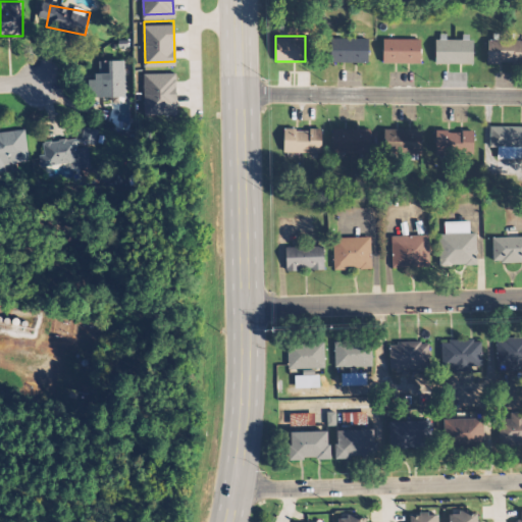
[(369,61),(369,37),(330,37),(330,61),(369,61)]
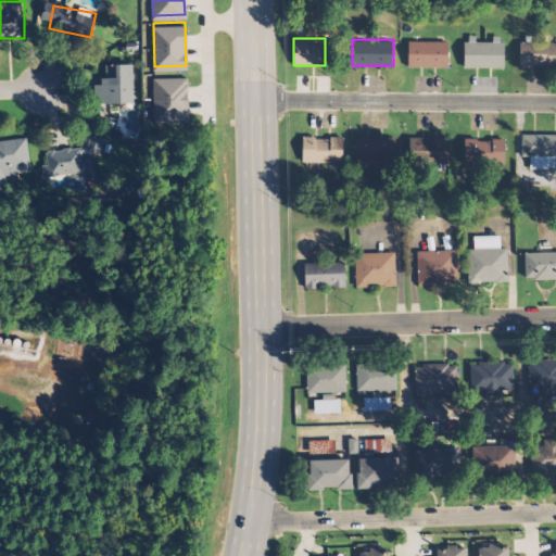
[(408,65),(450,65),(450,40),(408,40),(408,65)]
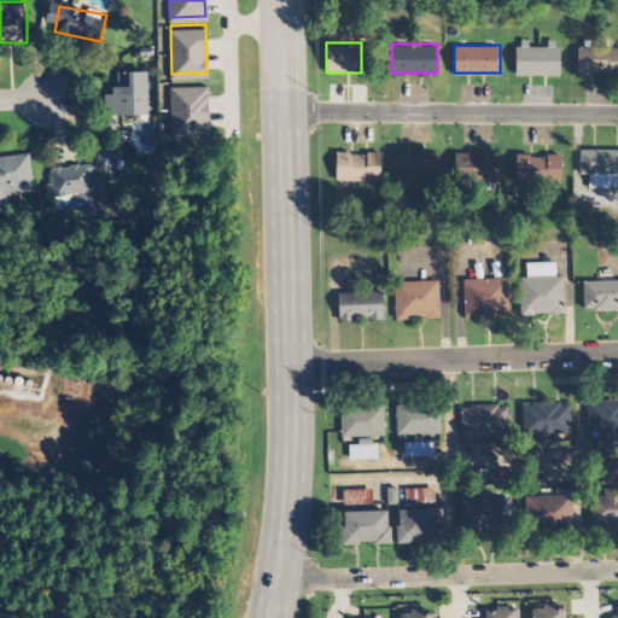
[(560,45),(514,45),(514,75),(560,75),(560,45)]
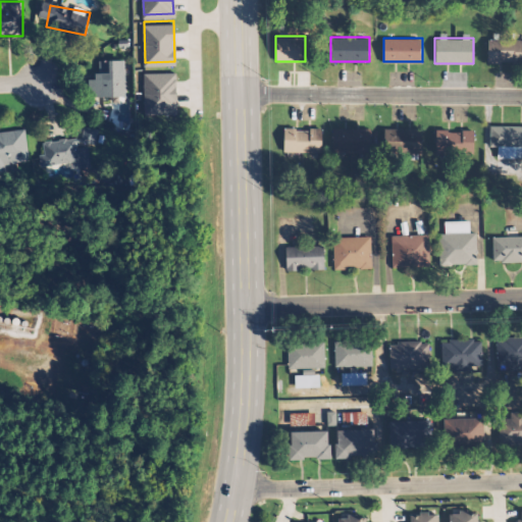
[(521,63),(521,39),(487,39),(487,63),(521,63)]
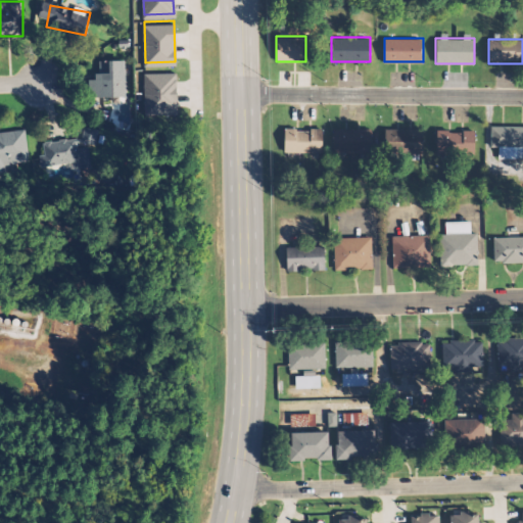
[(126,59),(98,59),(98,79),(89,79),(90,97),(127,96),(126,59)]
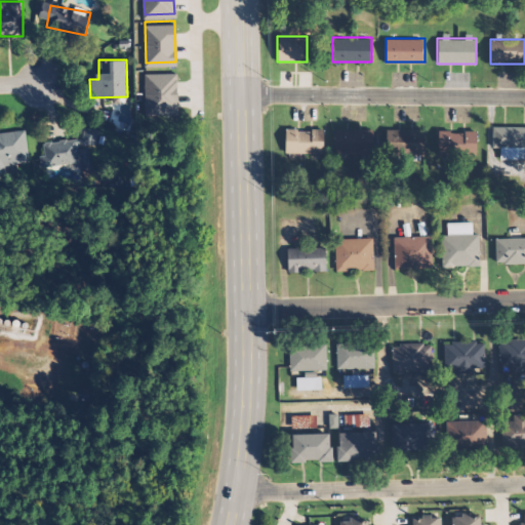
[(145,69),(174,69),(175,110),(146,111),(145,69)]
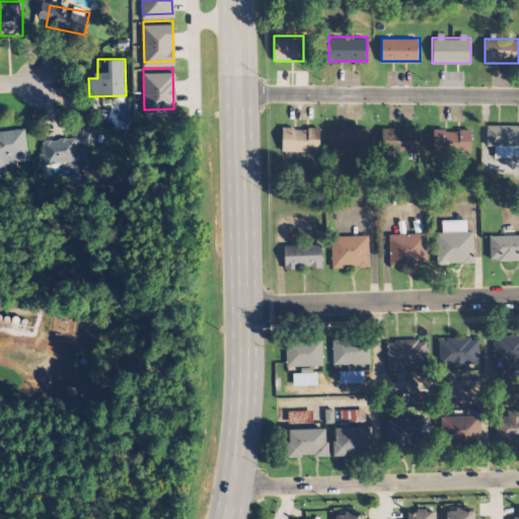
[(518,125),(487,125),(487,145),(496,145),(496,156),(517,156),(517,144),(518,144),(518,125)]
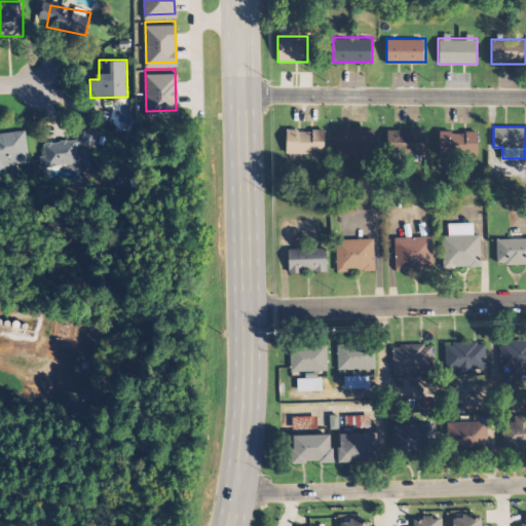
[(42,166),(90,163),(89,145),(98,145),(97,127),(82,128),(82,138),(41,141),(42,166)]
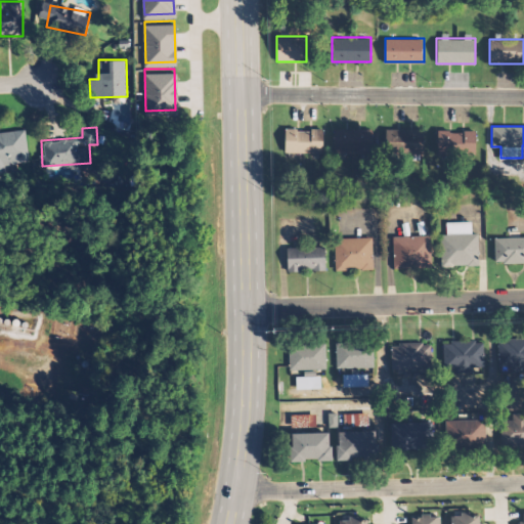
[(322,128),(285,128),(285,151),(322,151),(322,128)]
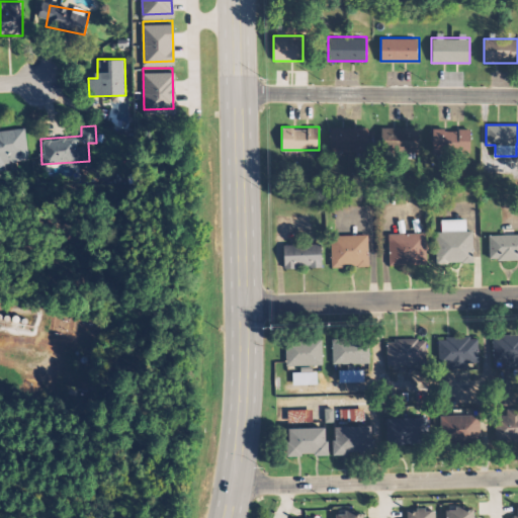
[(330,151),(367,151),(367,126),(330,126),(330,151)]
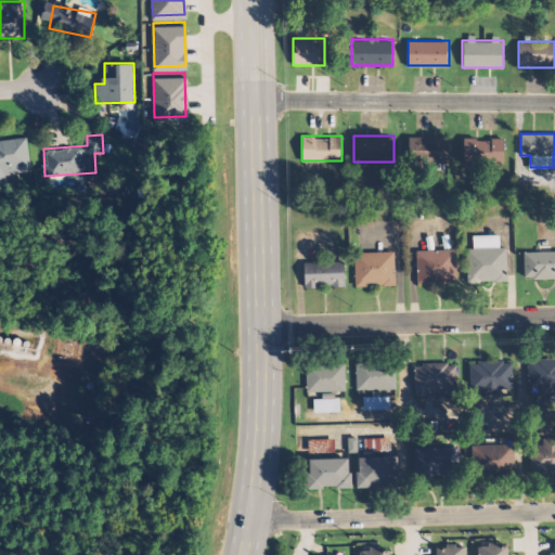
[(449,136),(408,136),(408,160),(449,160),(449,136)]
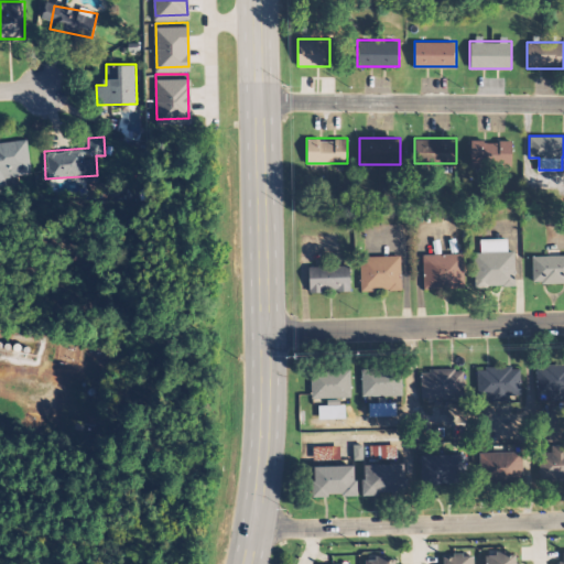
[(28,139),(0,142),(0,177),(32,174),(28,139)]
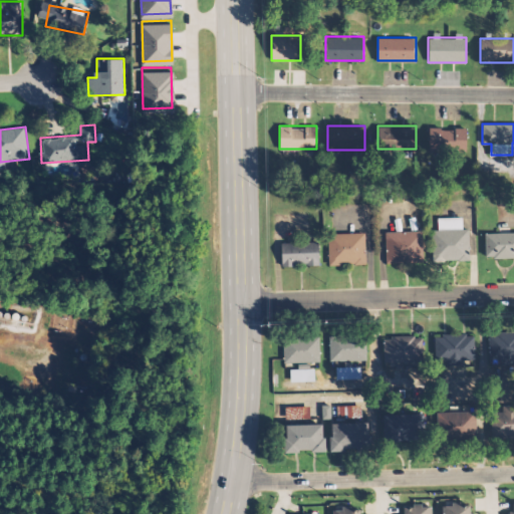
[(466,150),(466,127),(429,127),(429,150),(466,150)]
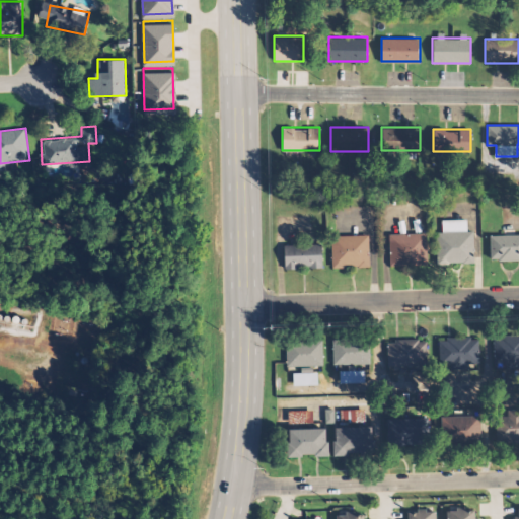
[(436,228),(436,262),(474,262),(474,228),(464,228),(464,219),(444,218),(444,229),(436,228)]
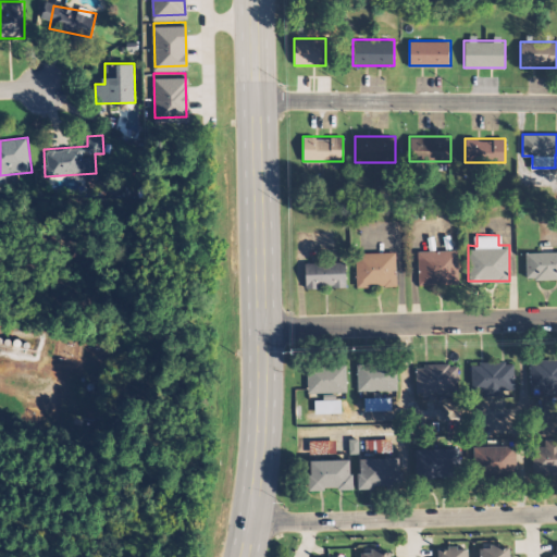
[(417,284),(459,284),(459,249),(417,249),(417,284)]
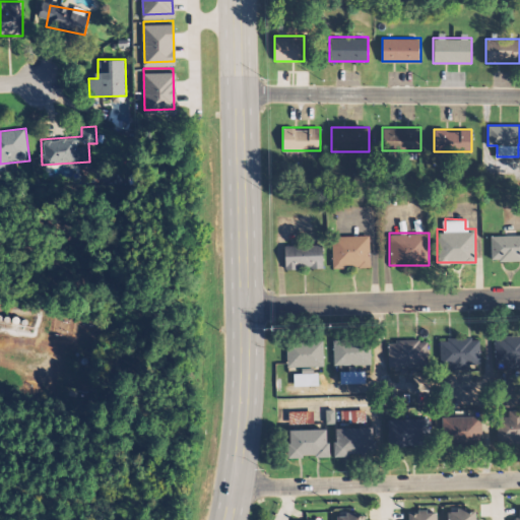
[(519,234),(491,234),(491,261),(519,261),(519,234)]
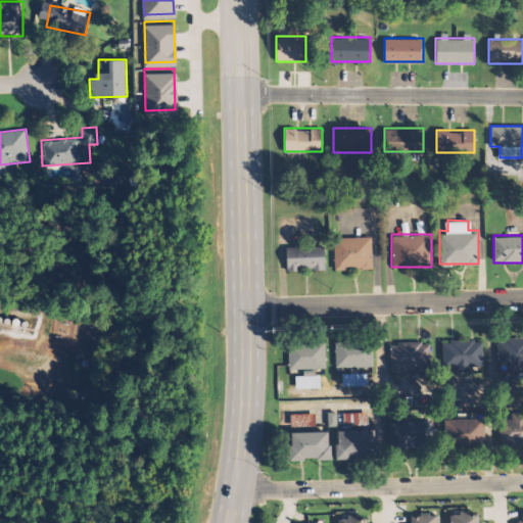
[(373,269),(373,237),(334,237),(334,269),(373,269)]
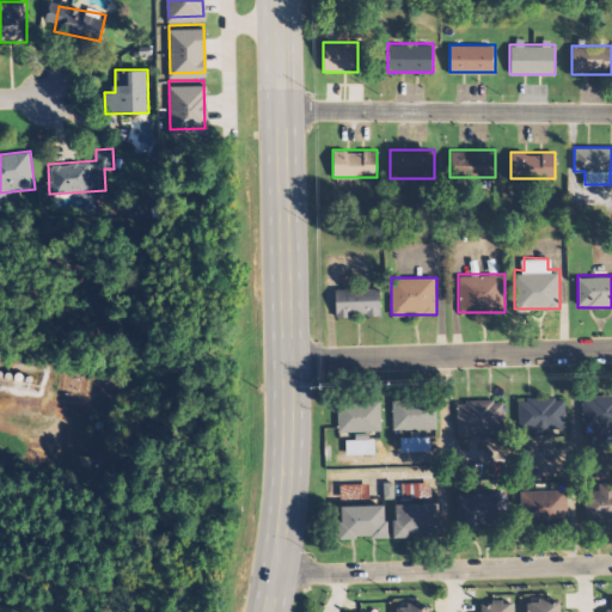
[(380,316),(380,288),(335,288),(335,316),(380,316)]
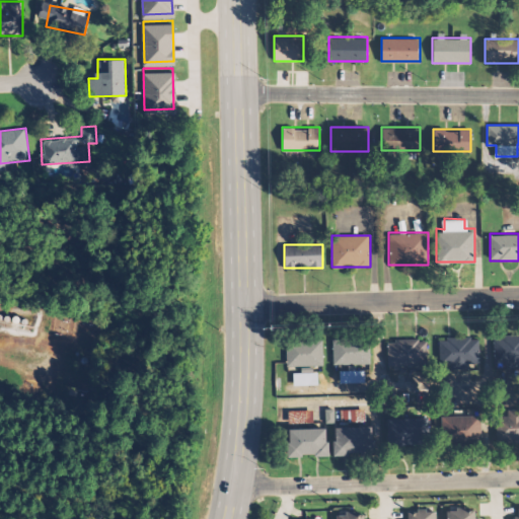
[(518,335),(493,335),(493,367),(518,366),(518,335)]
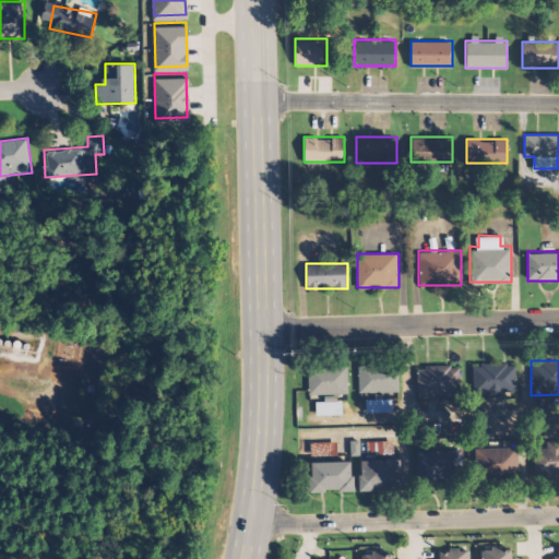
[(473,361),(473,396),(516,396),(516,361),(473,361)]
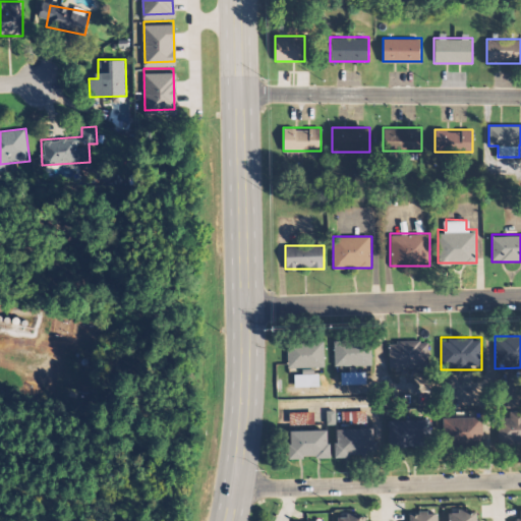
[(388,339),(388,366),(429,366),(429,339),(388,339)]
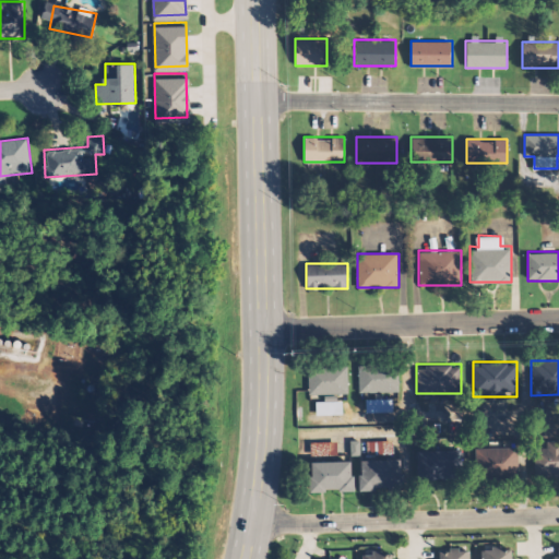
[(347,366),(308,366),(308,394),(347,394),(347,366)]
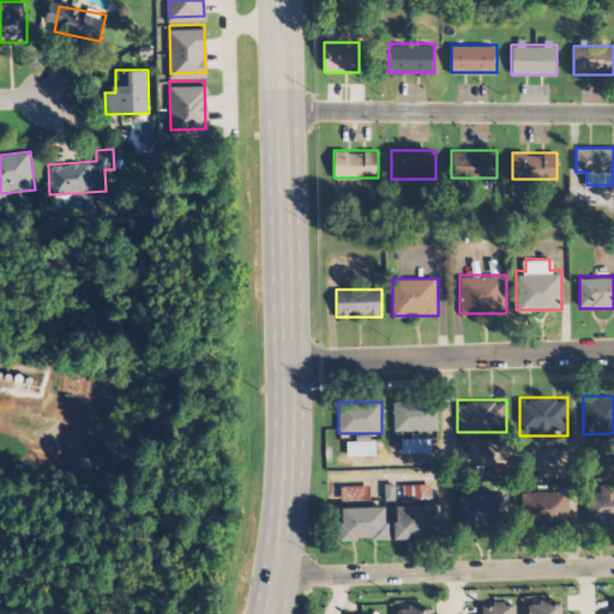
[(393,431),(438,431),(438,402),(393,402),(393,431)]
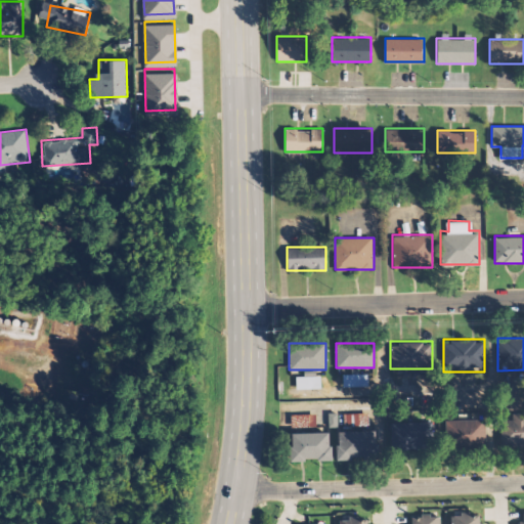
[(343,388),(367,387),(366,375),(343,376),(343,388)]
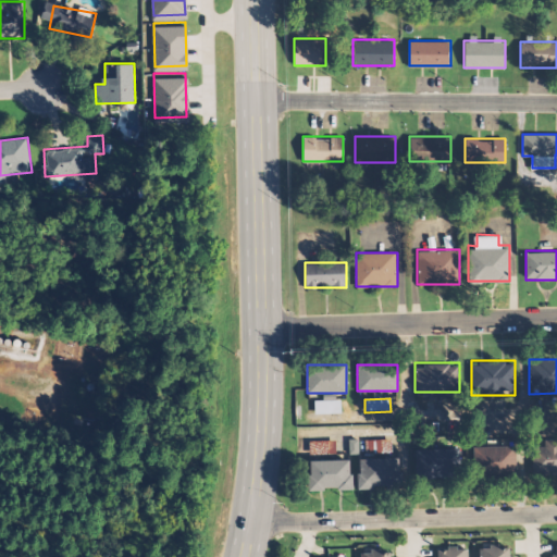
[(314,415),(341,415),(341,400),(314,400),(314,415)]
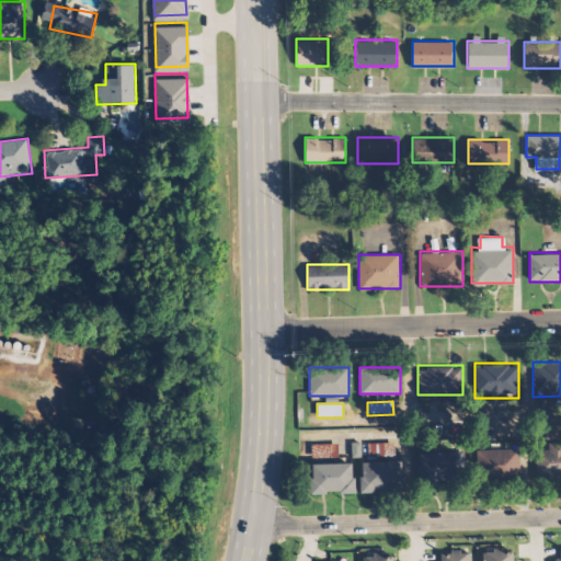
[(312,444),(312,456),(335,456),(335,443),(312,444)]
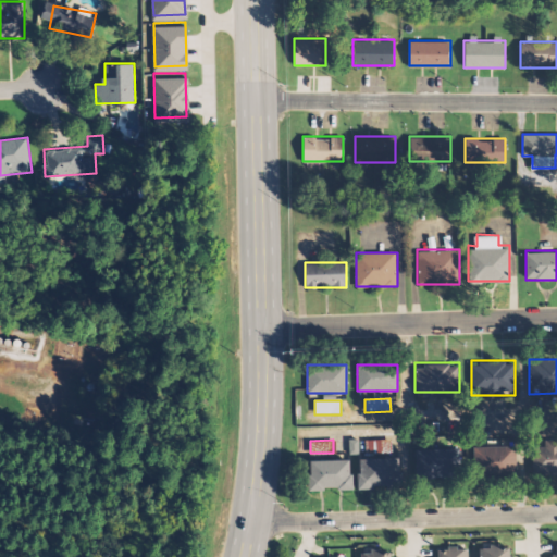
[(556,474),(556,440),(542,440),(542,445),(532,446),(532,475),(556,474)]
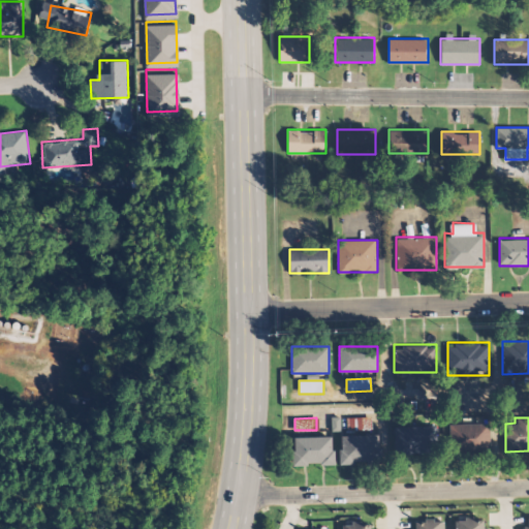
[(350,418),(350,429),(373,428),(373,418),(350,418)]
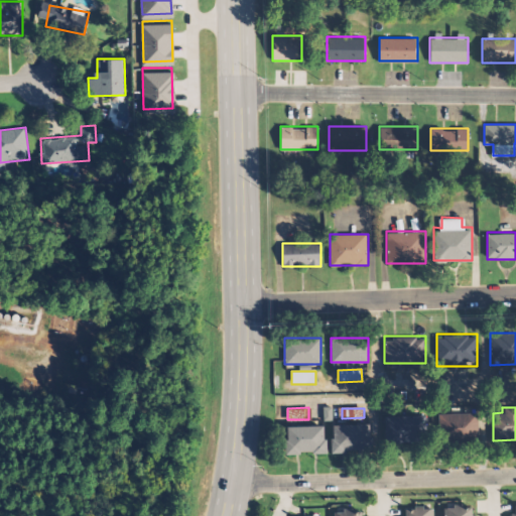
[(479,439),(479,412),(438,412),(438,439),(479,439)]
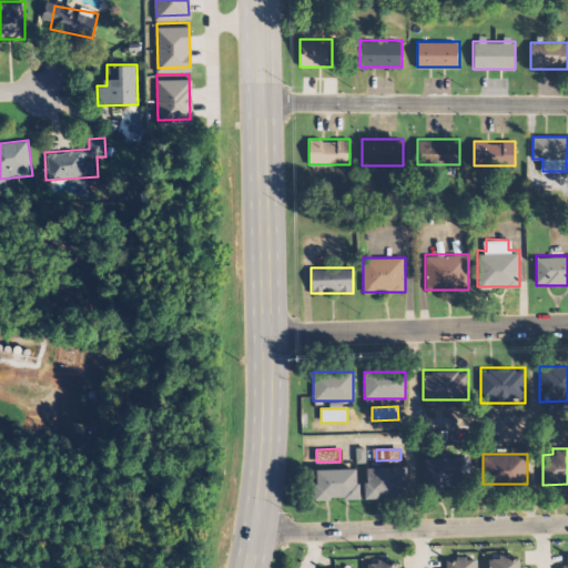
[(469,456),(423,456),(423,487),(469,487),(469,456)]
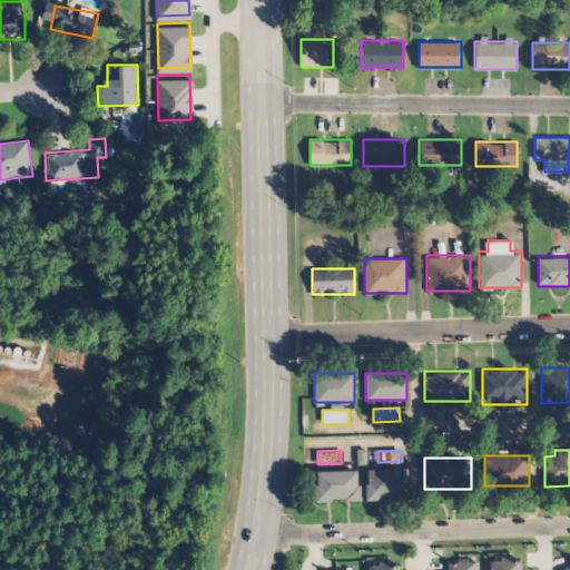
[(365,500),(411,498),(410,468),(364,469),(365,500)]
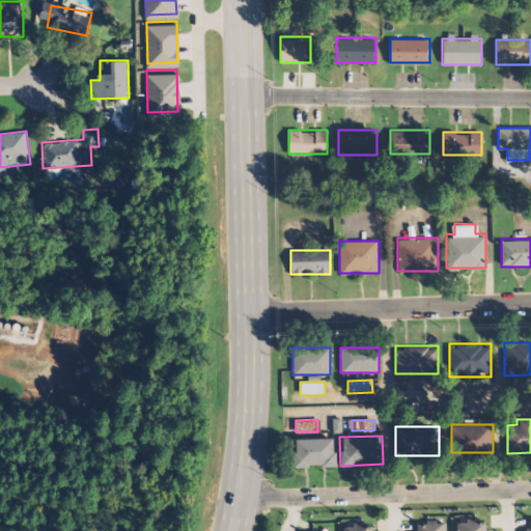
[(295,466),(336,466),(336,438),(295,438),(295,466)]
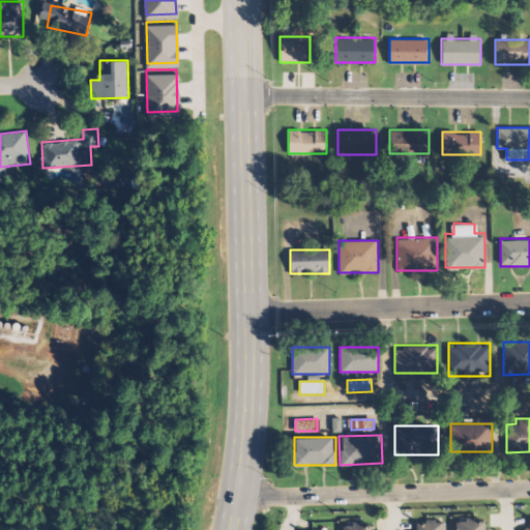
[(457,529),(490,529),(490,517),(457,518),(457,529)]
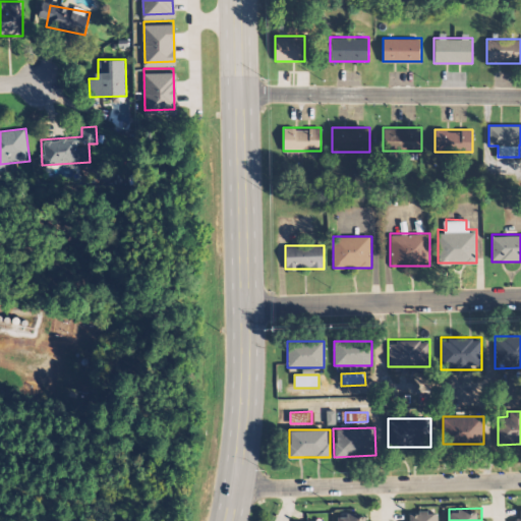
[(439,520),(439,510),(405,511),(405,520),(439,520)]
